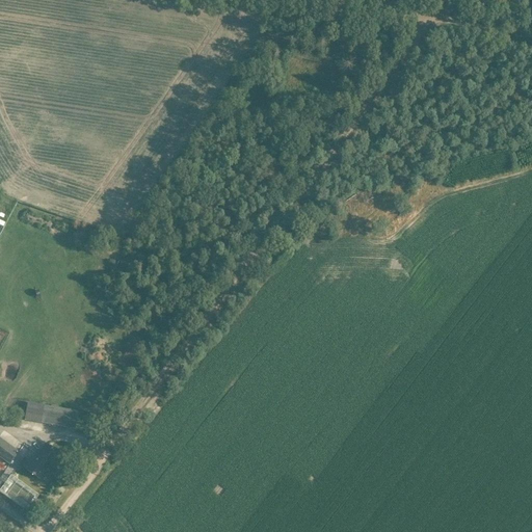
[(25,420),(42,423),(74,428),(77,413),(44,406),(28,403),(25,420)]
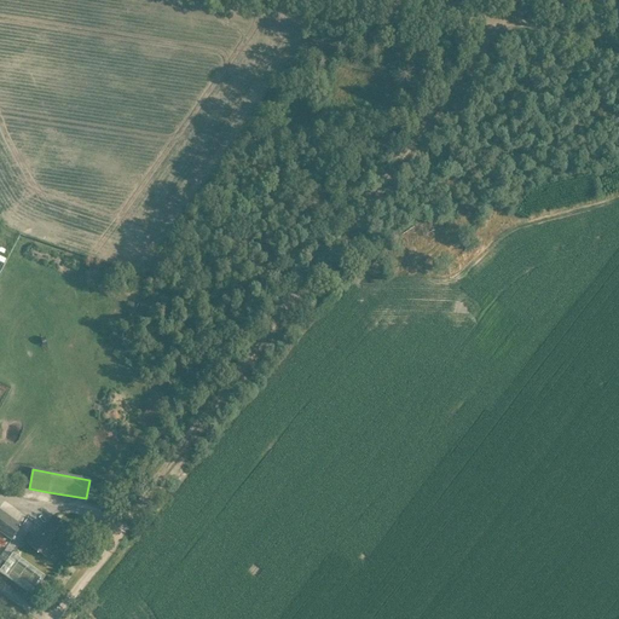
[(0,532),(11,541),(21,527),(0,510),(0,532)]
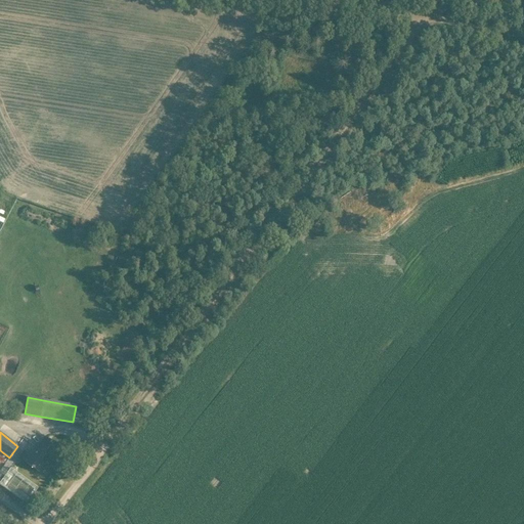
[(45,438),(31,457),(24,451),(18,459),(39,473),(57,447),(45,438)]
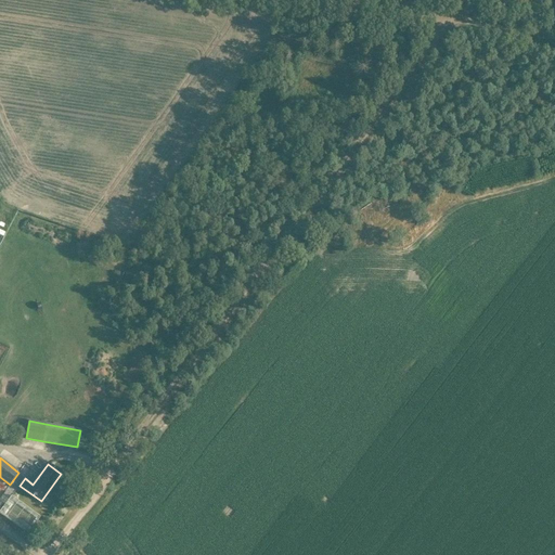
[(0,510),(10,497),(4,493),(0,500),(0,510)]
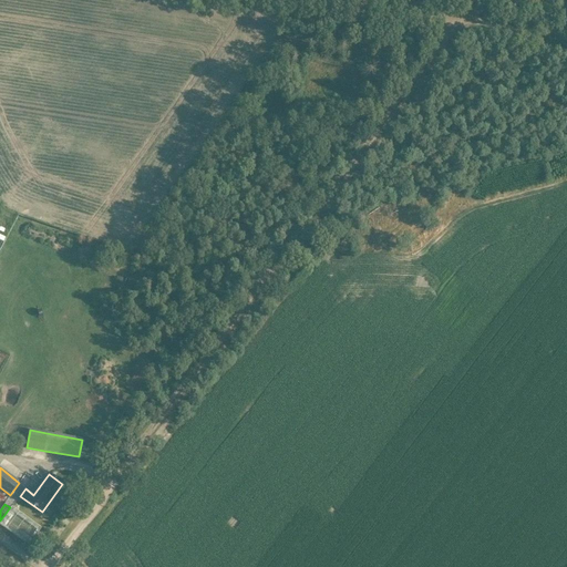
[(41,528),(11,506),(0,522),(0,525),(28,545),(41,528)]
